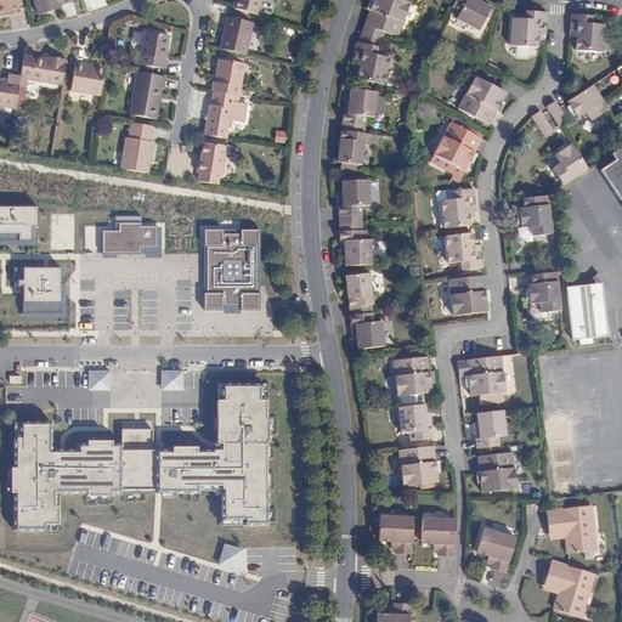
[(0,0),(0,12),(9,11),(10,15),(20,13),(17,0),(0,0)]
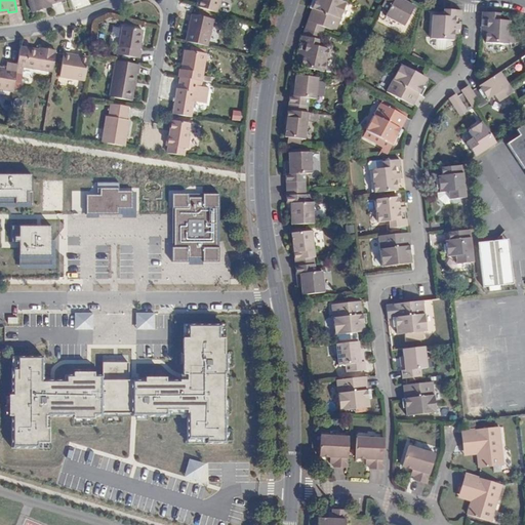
[(63,1),(63,0),(27,0),(31,13),(43,10),(41,5),(50,2),(51,5),(63,1)]
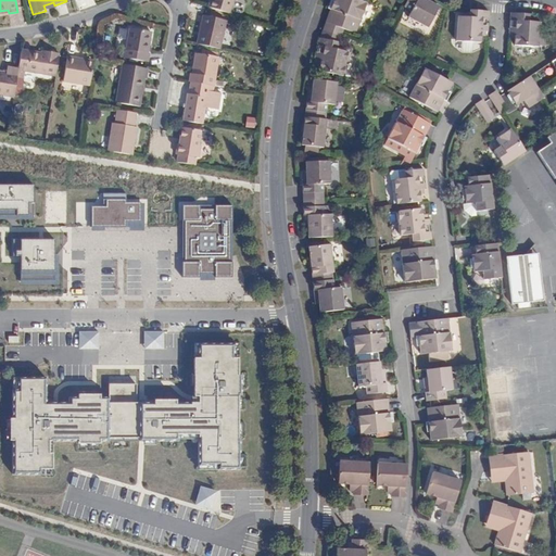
[(209,0),(206,7),(231,14),(235,0),(209,0)]
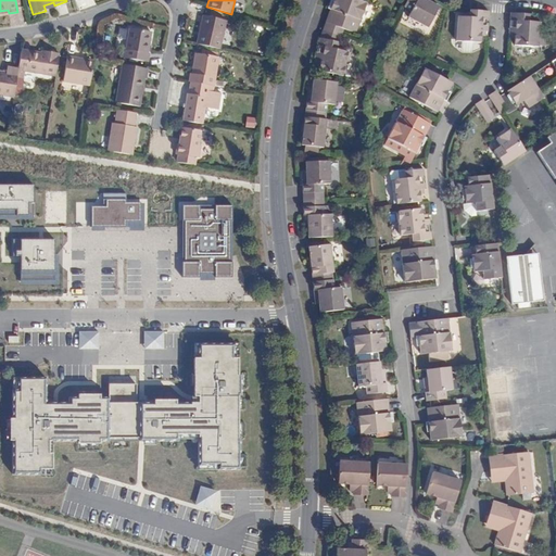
[(328,24),(343,29),(355,34),(366,3),(357,0),(333,0),(330,9),(326,23),(328,24)]
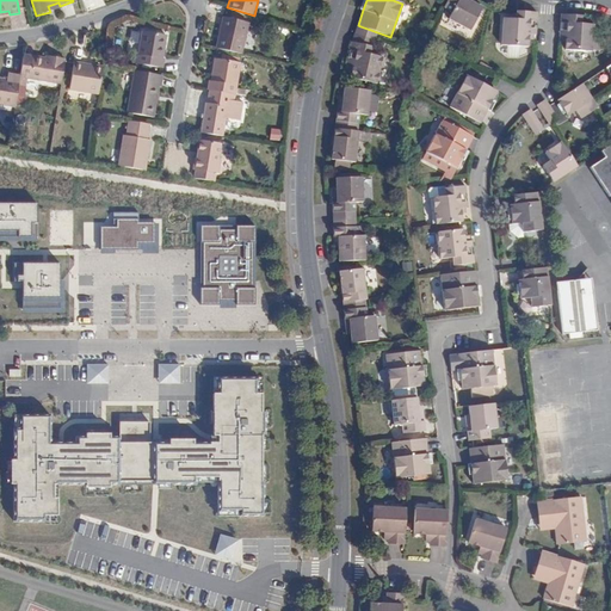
[(448,0),(444,8),(451,12),(448,19),(468,31),(481,7),(474,4),(467,0),(448,0)]
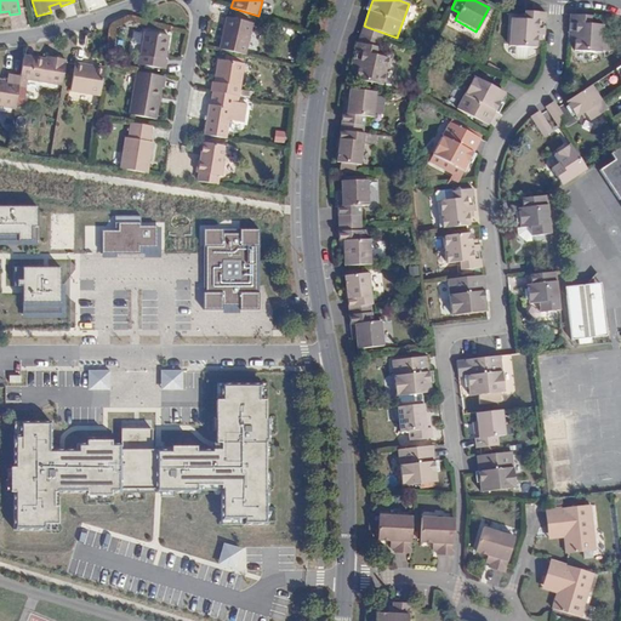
[(541,36),(545,36),(545,27),(546,12),(523,11),(523,20),(510,18),(508,46),(536,47),(536,40),(537,36),(541,36)]
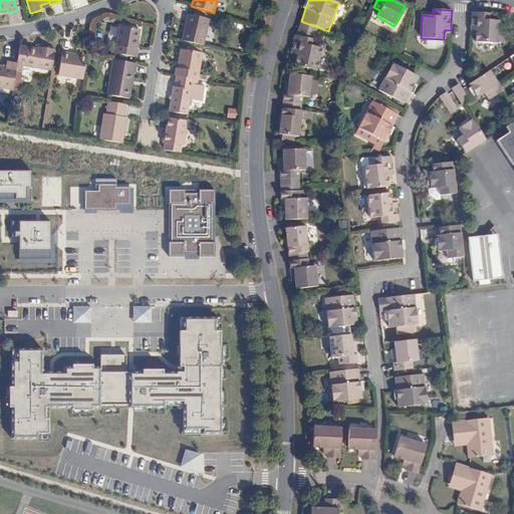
[(489,13),(471,12),(471,19),(476,19),(475,31),(474,40),(498,43),(499,21),(489,20),(489,13)]
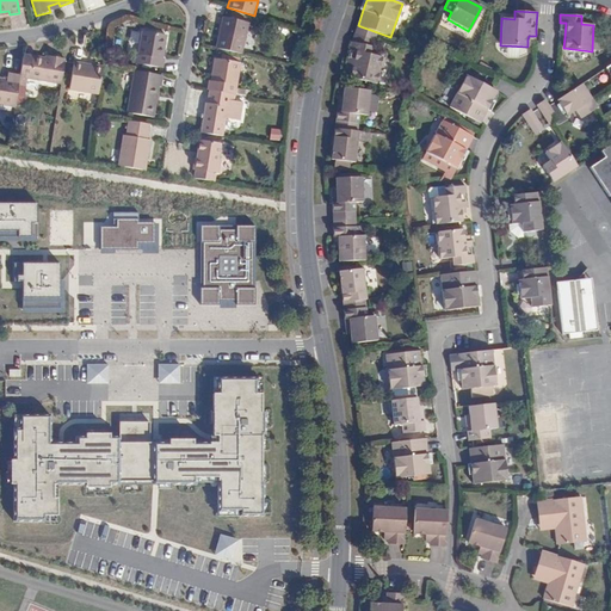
[(221,17),(215,48),(241,54),(248,24),(221,17)]
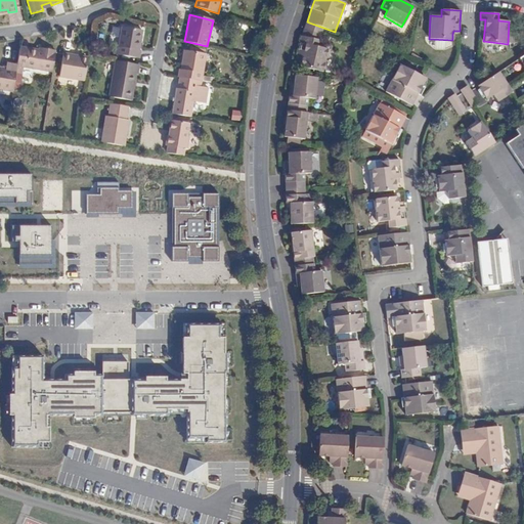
[(307,28),(321,34),(323,28),(309,23),(307,28)]
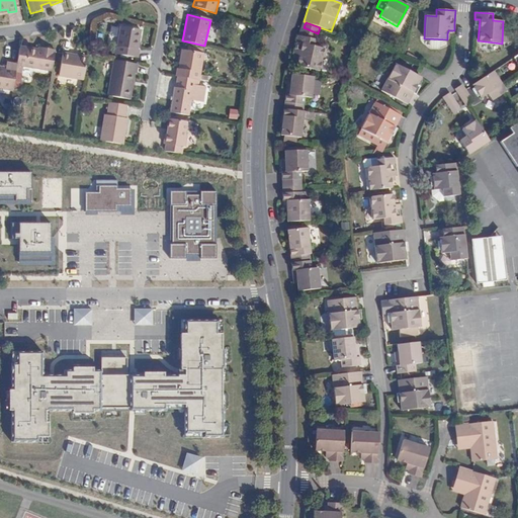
[(115,46),(113,54),(138,58),(139,50),(138,50),(141,30),(119,26),(116,46),(115,46)]
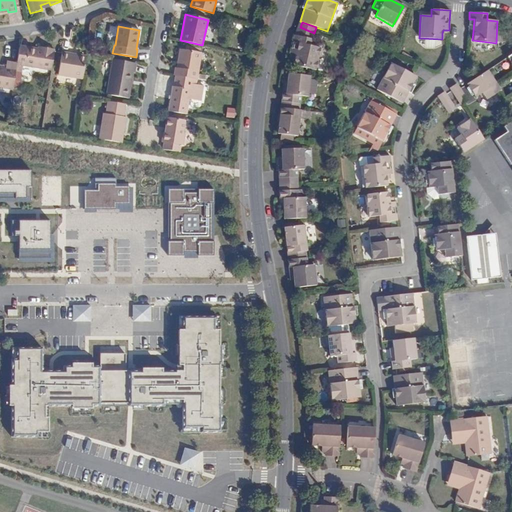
[(311,39),(314,33),(300,27),(297,36),(311,39)]
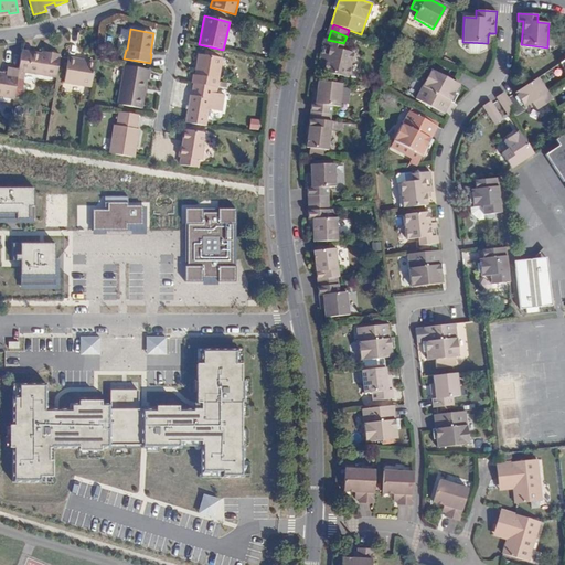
[(342,51),(343,43),(328,40),(326,39),(320,60),(322,60),(326,61),(326,65),(323,72),(349,77),(353,53),(342,51)]
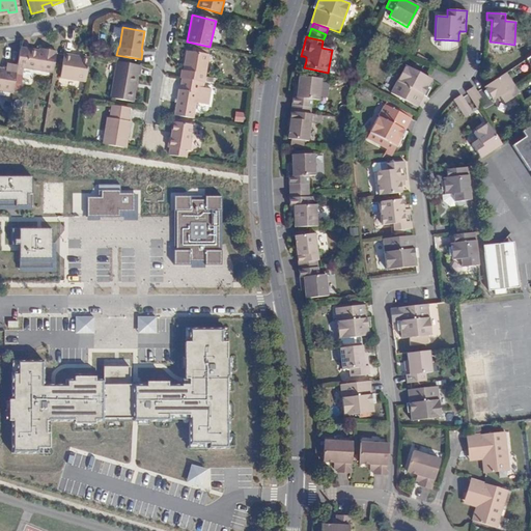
[(32,65),(36,49),(27,48),(26,53),(20,52),(17,67),(32,70),(32,65)]
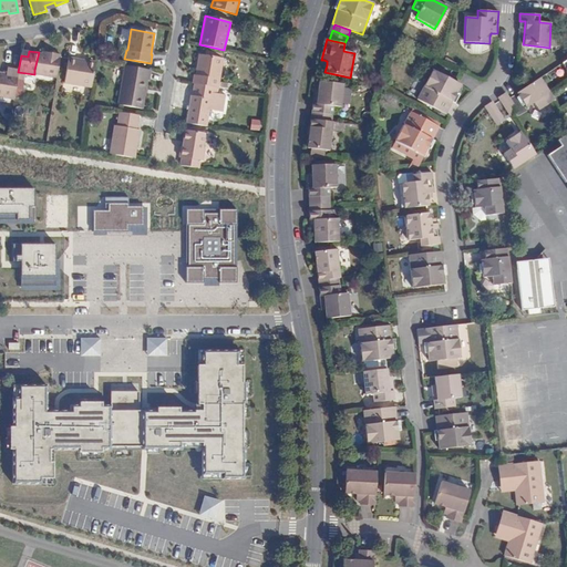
[(57,79),(61,54),(48,52),(48,57),(41,55),(41,53),(39,52),(34,70),(34,74),(57,79)]
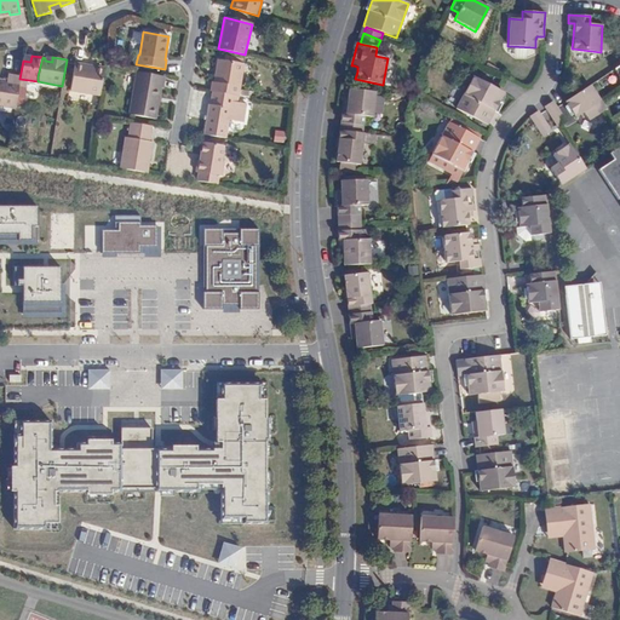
[(234,95),(239,96),(245,61),(239,59),(237,63),(225,61),(217,59),(213,82),(211,82),(210,91),(211,91),(234,95)]
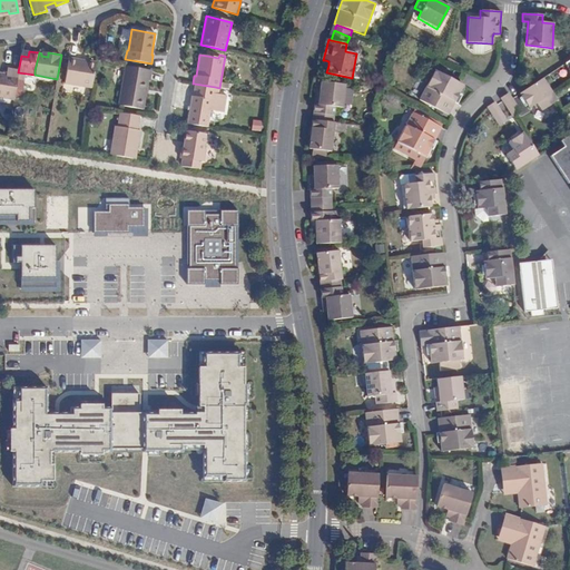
[(91,89),(96,66),(85,65),(86,59),(69,57),(65,85),(91,89)]
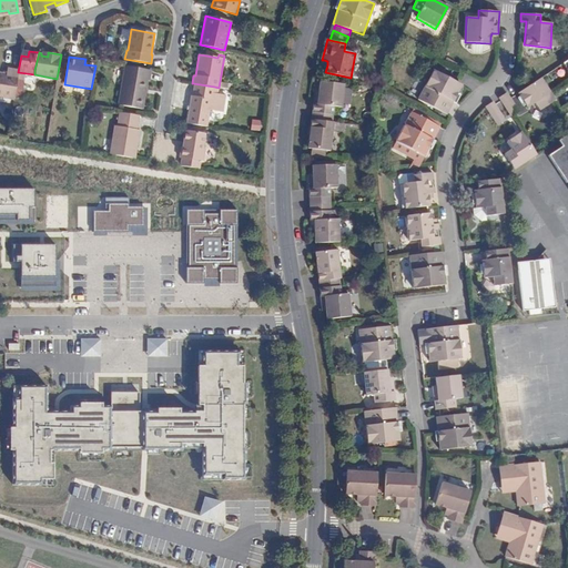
[(149,70),(123,66),(117,105),(142,109),(148,81),(149,70)]
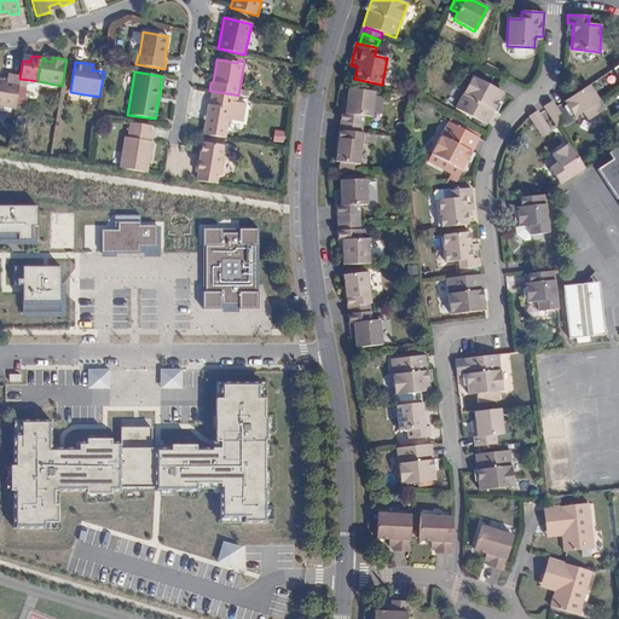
[(19,82),(19,76),(7,74),(6,80),(0,77),(0,106),(15,109),(19,82)]
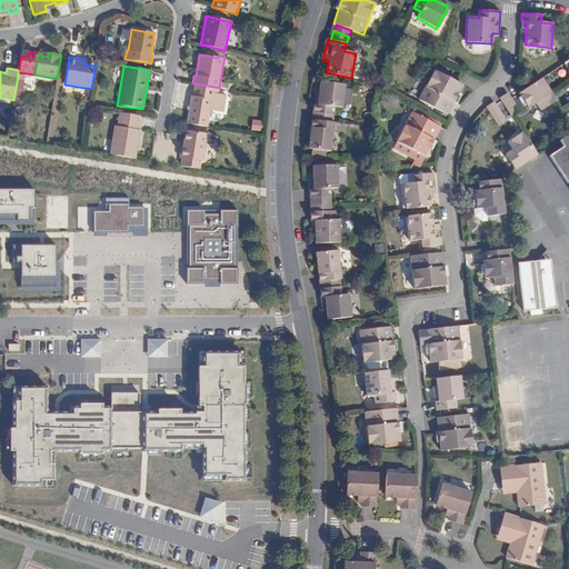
[(462,85),(458,82),(433,70),(418,99),(447,115),(453,102),(458,93),(462,85)]
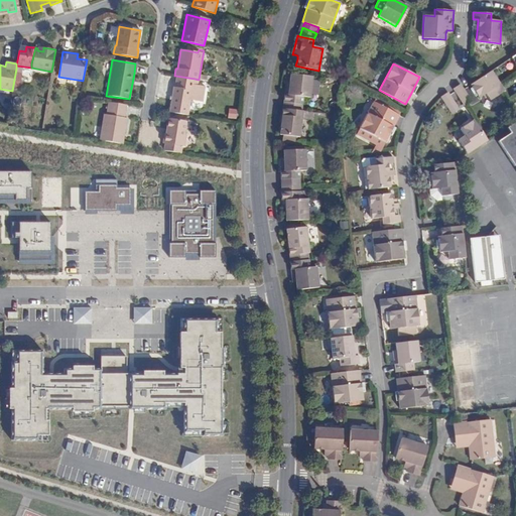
[(492,71),(471,85),(479,97),(485,94),(493,89),(497,96),(505,91),(492,71)]
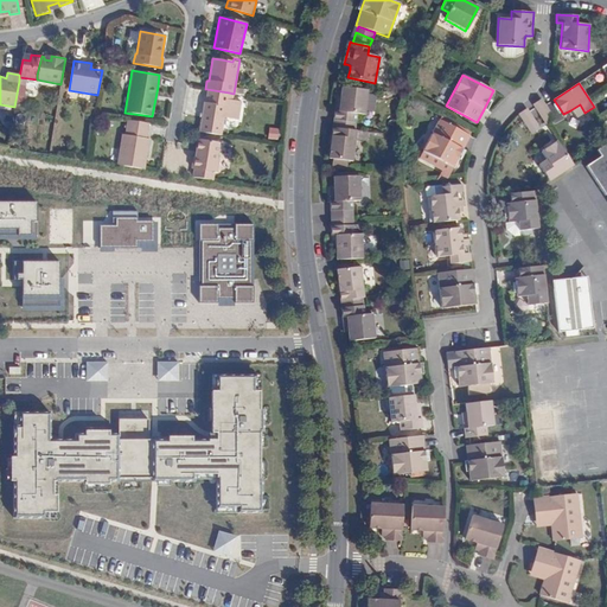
[(365,116),(368,90),(345,88),(342,87),(342,96),(340,106),(336,106),(334,120),(337,121),(356,123),(357,115),(365,116)]
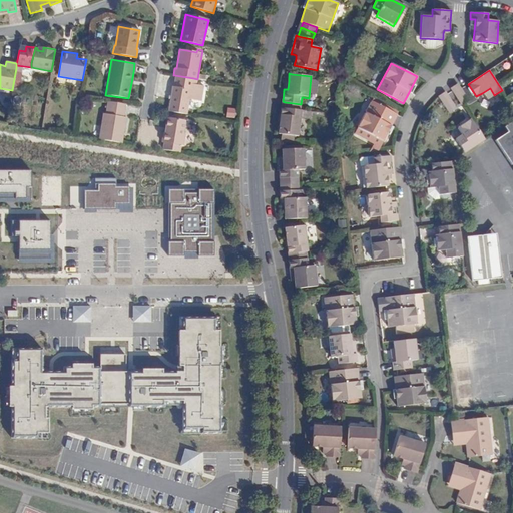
[(171,87),(167,111),(186,114),(189,99),(196,100),(199,85),(192,84),(193,78),(174,75),(172,87),(171,87)]
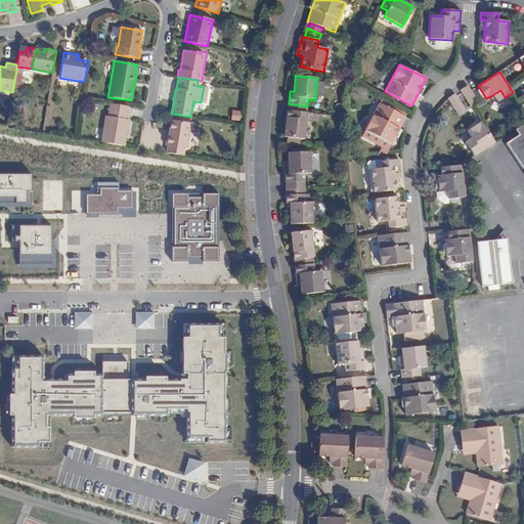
[(478,102),(469,87),(468,85),(461,90),(462,92),(472,107),(478,102)]
